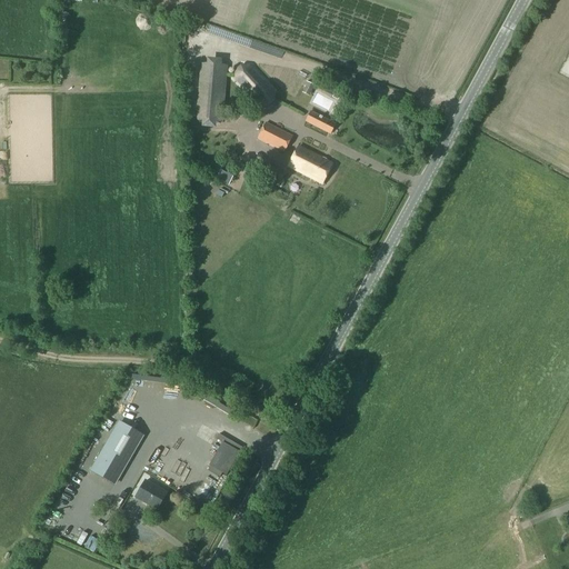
[(235,70),(233,80),(259,107),(269,107),(275,101),(276,91),(250,65),(240,65),(235,70)]
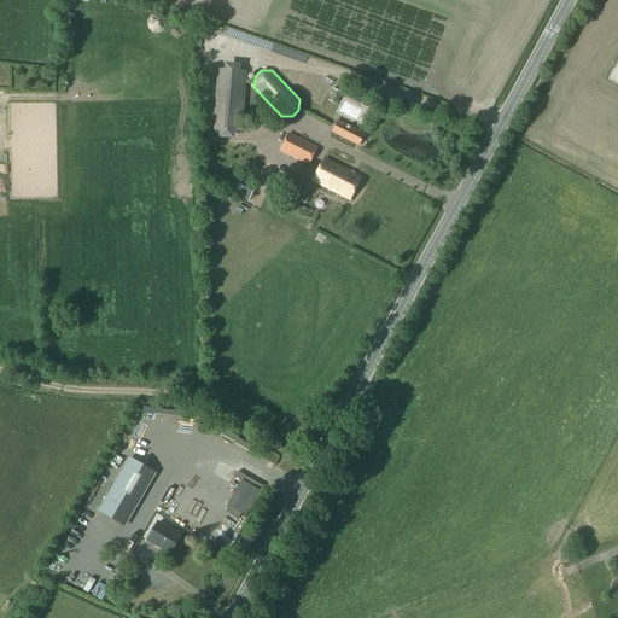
[(217,71),(213,130),(242,133),(246,74),(217,71)]
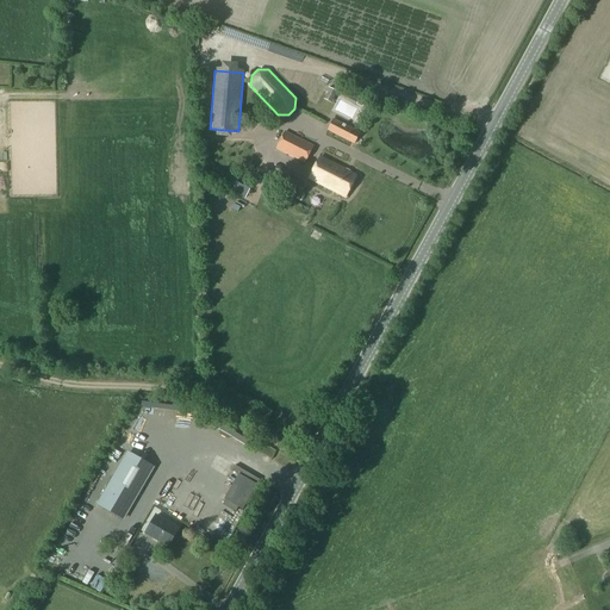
[(332,119),(327,131),(354,145),(360,134),(332,119)]
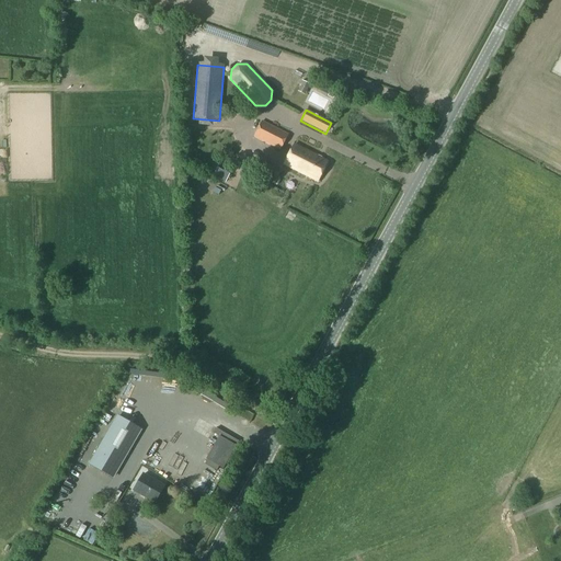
[(258,119),(250,135),(254,136),(253,137),(279,151),(289,135),(262,121),(258,119)]
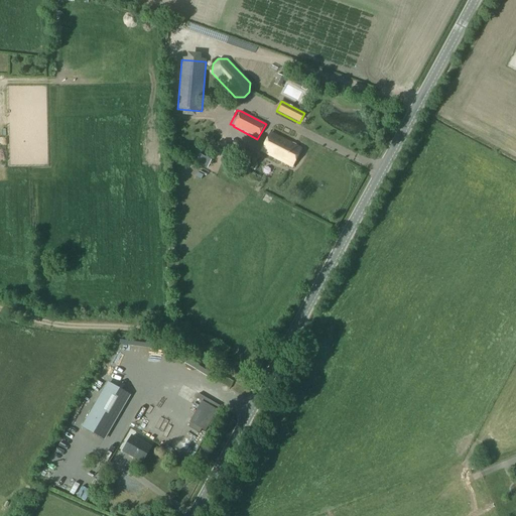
[(270,134),(261,152),(292,167),(301,149),(270,134)]
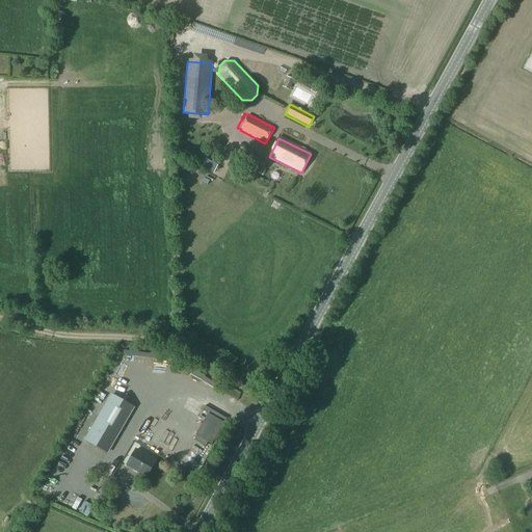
[(193,155),(192,147),(185,148),(186,156),(193,155)]
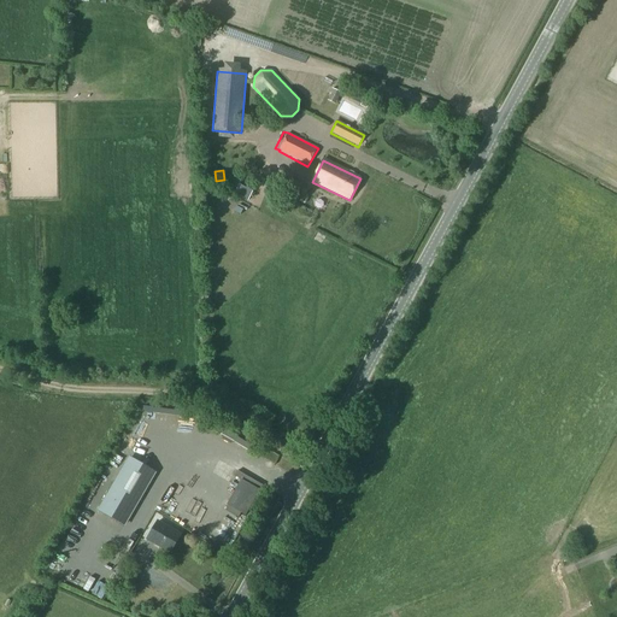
[(256,446),(253,451),(265,456),(268,451),(256,446)]
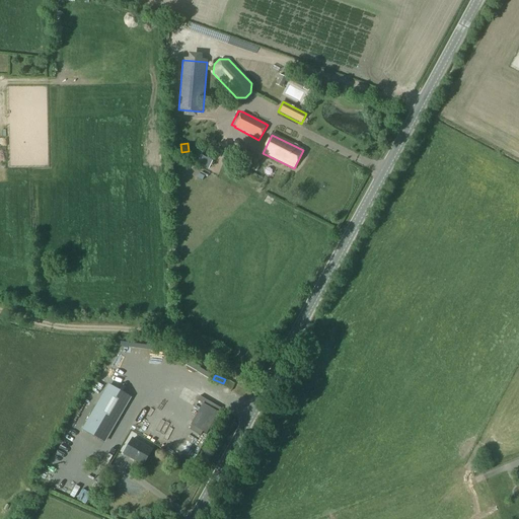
[(108,386),(83,431),(103,443),(129,398),(108,386)]
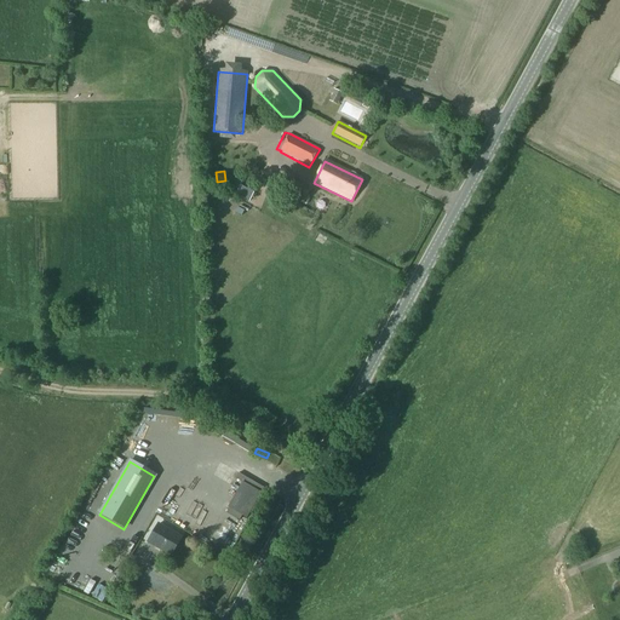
[(207,474),(210,466),(194,461),(191,469),(207,474)]
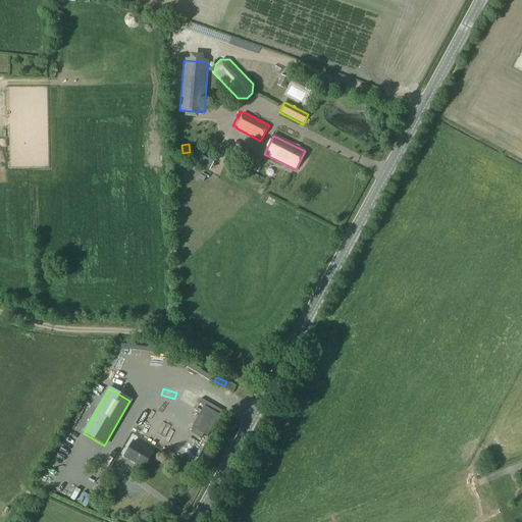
[(164,410),(169,399),(157,394),(152,405),(164,410)]
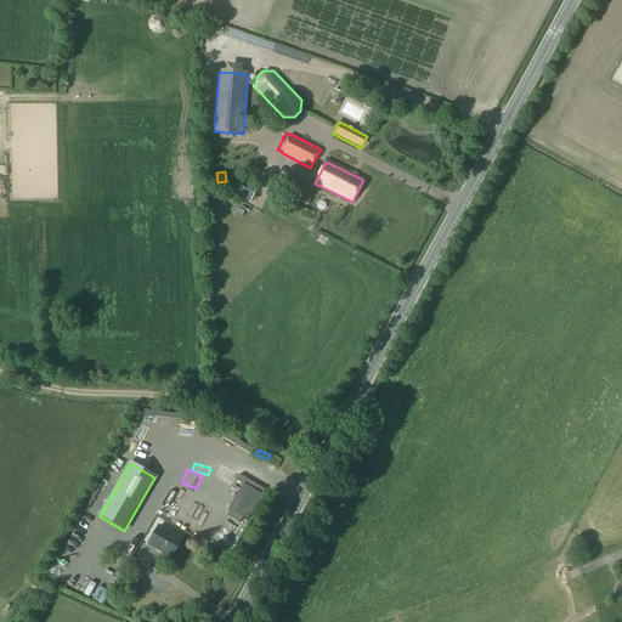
[(102,488),(108,475),(102,473),(97,486),(102,488)]
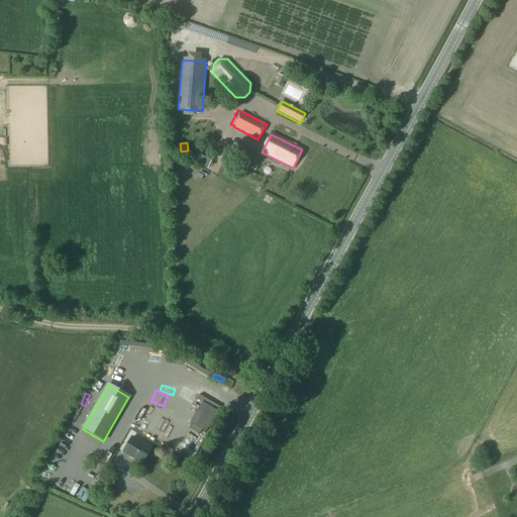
[(132,437),(123,452),(142,463),(150,448),(132,437)]
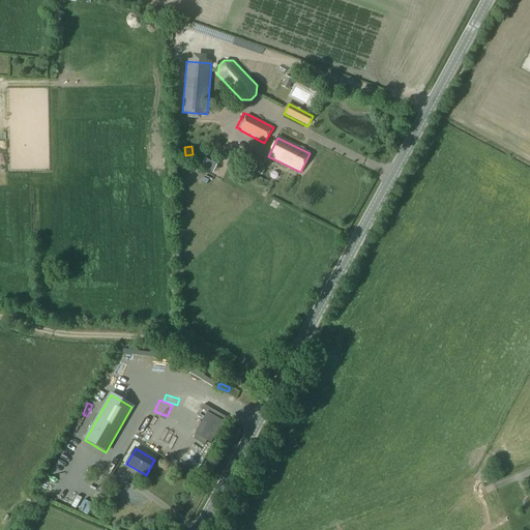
[(84,514),(88,506),(83,504),(80,512),(84,514)]
